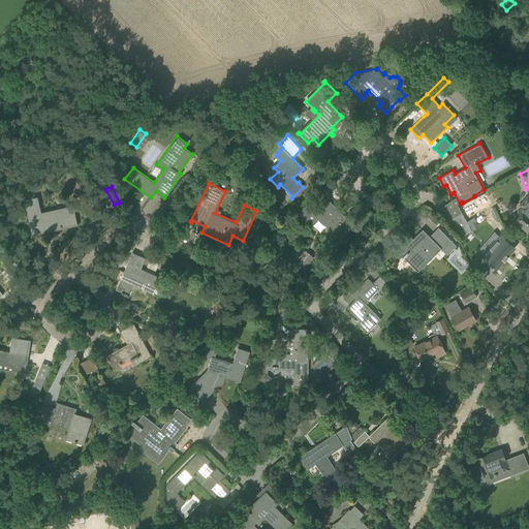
[(514,220),(527,232),(528,230),(528,195),(528,194),(519,205),(524,210),(514,220)]
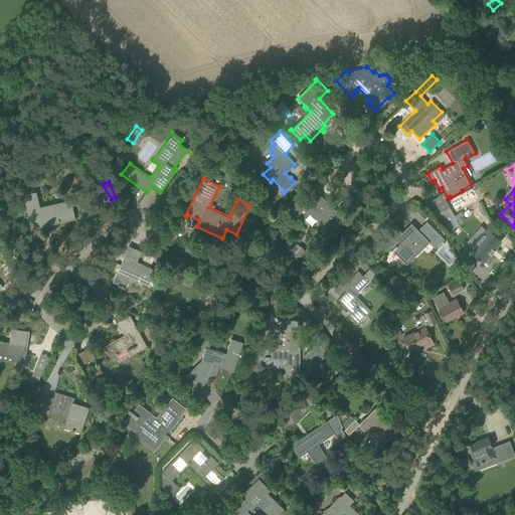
[(23,194),(31,229),(75,219),(70,199),(40,206),(36,190),(23,194)]
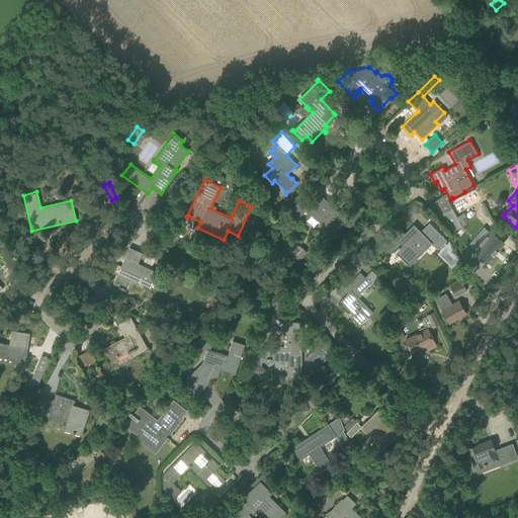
[(288,211),(295,218),(298,216),(305,222),(312,214),(325,227),(328,225),(336,232),(349,218),(341,209),(338,211),(319,193),(311,202),(304,195),(288,211)]
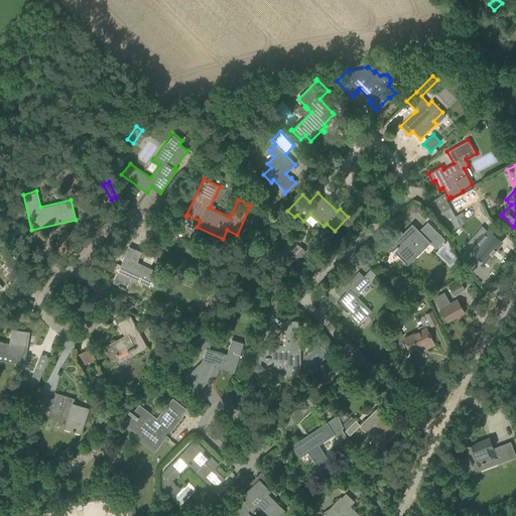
[(441,212),(450,230),(460,225),(450,208),(441,212)]
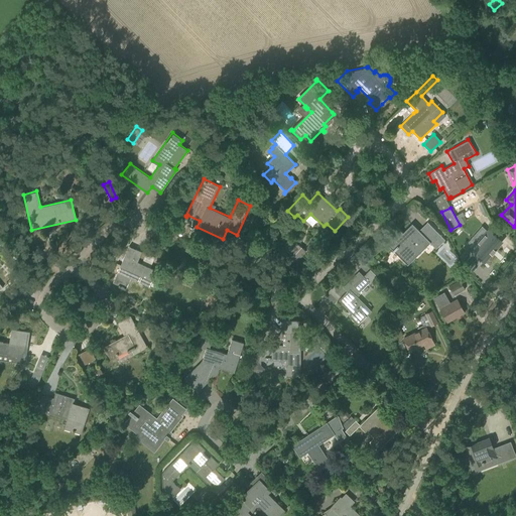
[(392,251),(393,252),(406,266),(429,243),(435,248),(444,239),(427,222),(418,231),(412,225),(399,237),(396,234),(387,243),(393,249),(392,251)]
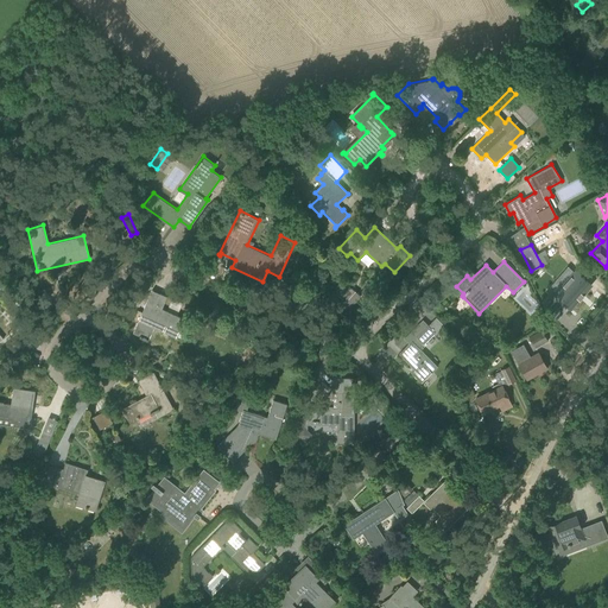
[(575,271),(562,284),(578,298),(588,289),(590,285),(575,271)]
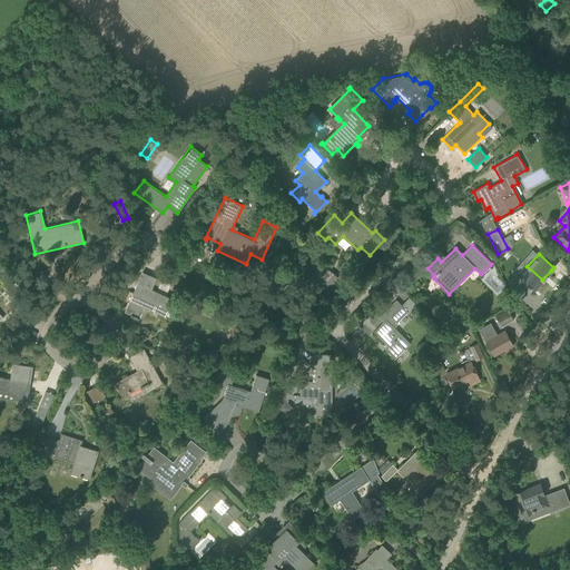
[(516,276),(509,284),(513,294),(517,290),(522,294),(530,285),(534,288),(539,284),(542,279),(527,266),(519,275),(520,276),(518,278),(516,276)]
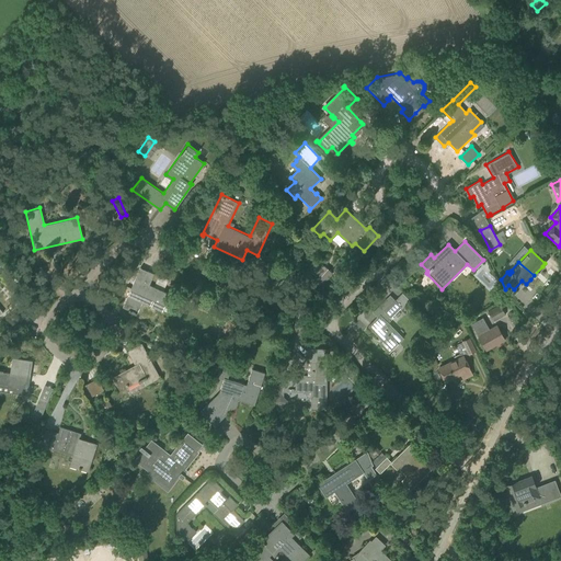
[(128,309),(128,311),(136,315),(141,302),(162,311),(170,295),(149,285),(153,274),(140,267),(123,307),(128,309)]
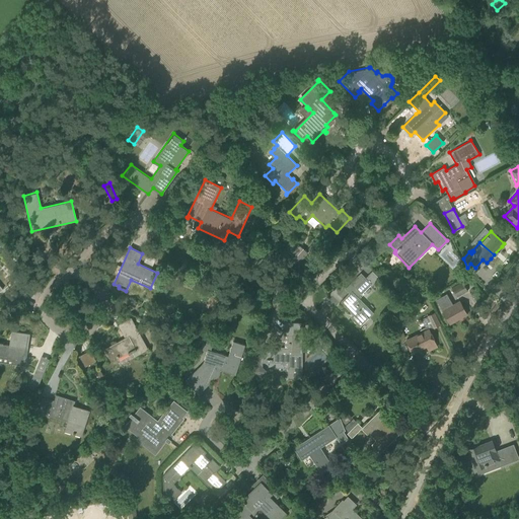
[(350,293),(341,302),(353,314),(351,317),(357,324),(366,315),(369,318),(373,313),(374,312),(359,298),(361,296),(360,295),(371,284),(378,277),(372,271),(365,278),(361,273),(345,289),(350,293)]
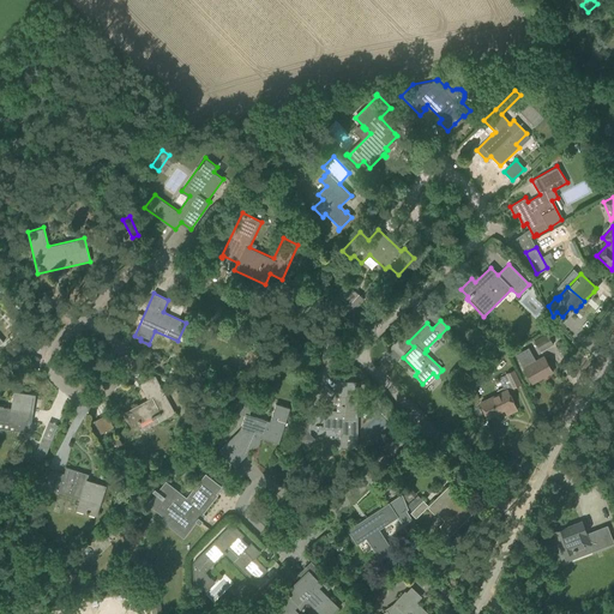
[(533,339),(540,351),(553,344),(546,332),(533,339)]
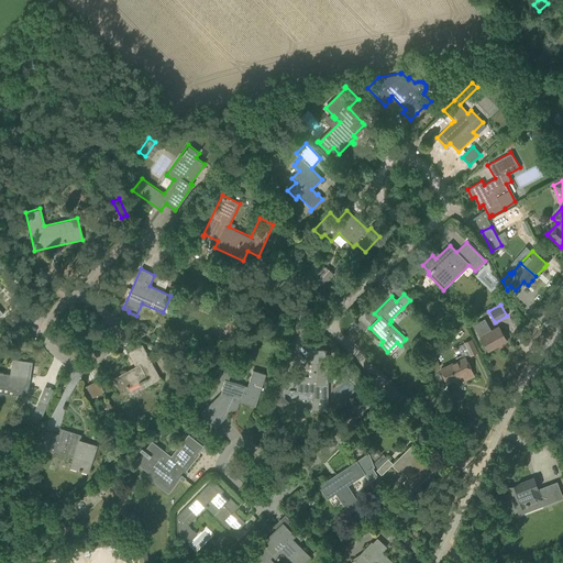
[(473,324),(488,351),(506,341),(498,326),(492,330),(485,318),(473,324)]
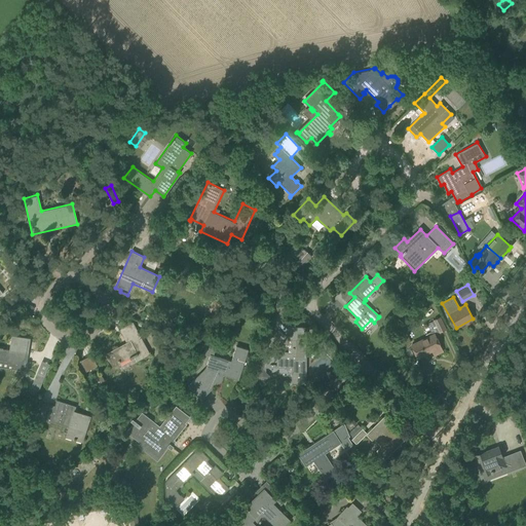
[(237,303),(233,315),(241,317),(246,305),(237,303)]
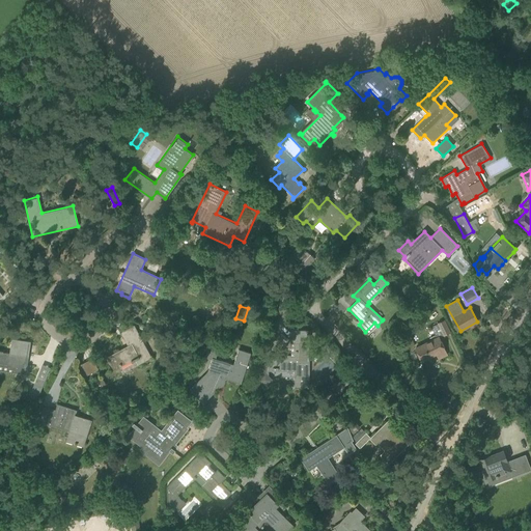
[(437,338),(425,343),(416,347),(421,361),(437,354),(439,358),(447,355),(439,337),(450,332),(445,319),(431,326),(437,338)]
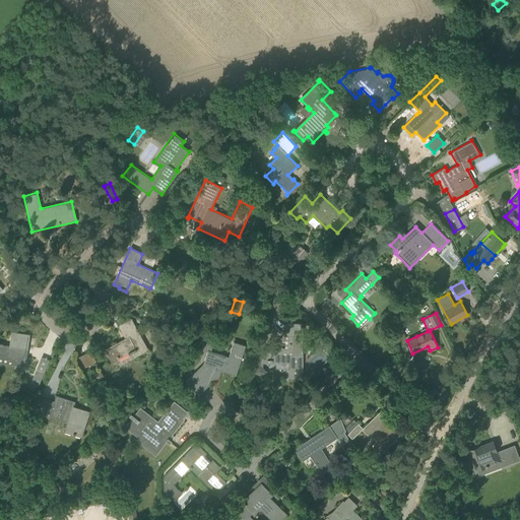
[(399,329),(395,331),(401,344),(404,343),(403,341),(406,338),(401,328),(413,323),(409,315),(395,321),(399,329)]
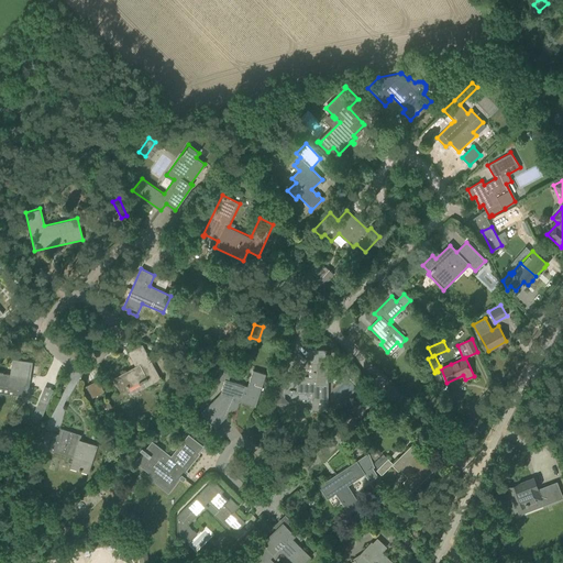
[(135,366),(113,378),(120,392),(143,379),(146,386),(161,378),(142,344),(128,352),(135,366)]
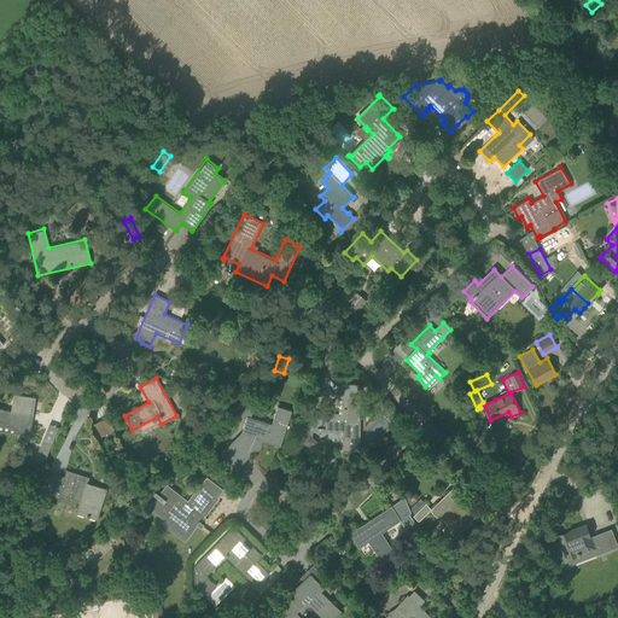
[(302,436),(302,437),(302,438),(303,438),(304,439),(302,441),(309,448),(316,441),(312,437),(313,436),(313,431),(343,432),(343,450),(360,450),(360,384),(339,384),(339,396),(343,396),(343,415),(312,417),(312,425),(305,425),(305,433),(304,433),(303,433),(303,435),(302,435),(302,436)]
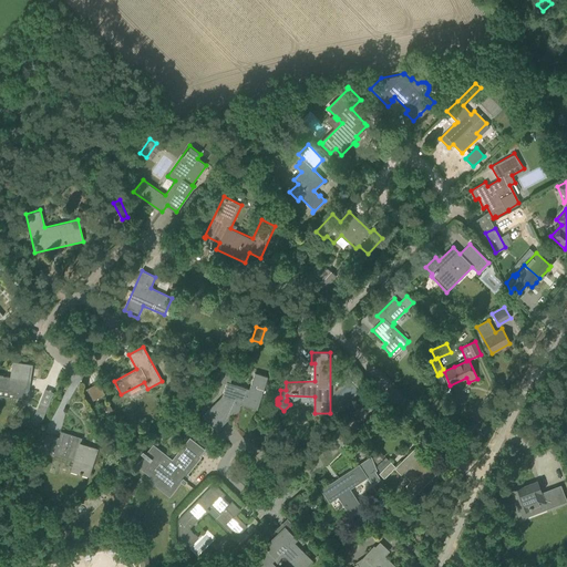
[(249,389),(229,382),(236,362),(226,359),(219,381),(226,383),(222,397),(202,415),(217,431),(228,420),(228,419),(228,416),(233,412),(235,413),(236,413),(237,413),(237,412),(238,412),(239,411),(239,410),(241,404),(257,410),(268,377),(255,372),(249,389)]
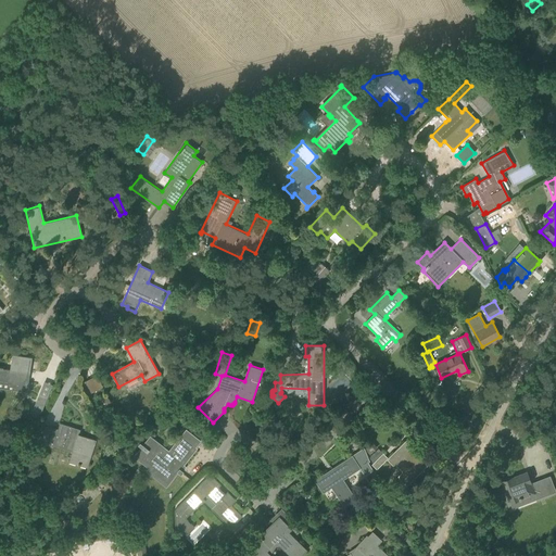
[(14,390),(15,390),(26,391),(32,358),(12,355),(10,369),(0,367),(0,381),(8,383),(8,386),(15,387),(14,390)]
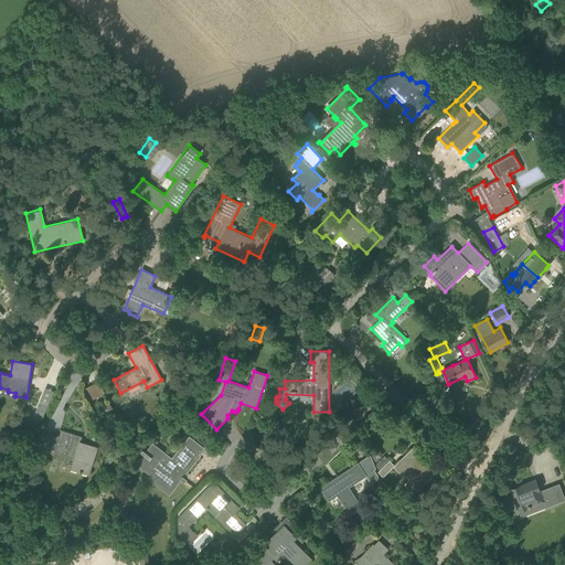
[(86,387),(93,400),(104,393),(98,381),(86,387)]
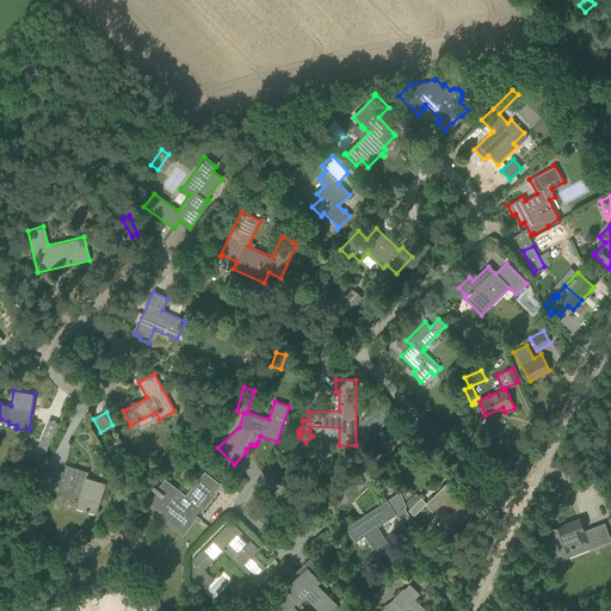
[(36,450),(44,454),(53,437),(43,432),(36,450)]
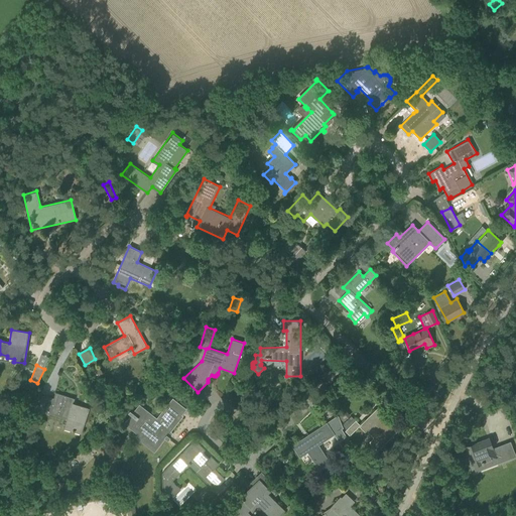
[(100,368),(95,371),(99,377),(104,373),(100,368)]
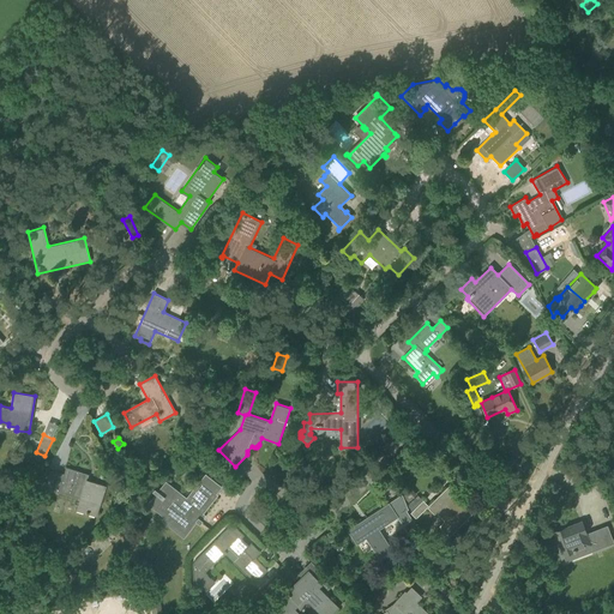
[(77,509),(96,515),(106,486),(86,480),(89,475),(66,468),(64,474),(49,469),(44,488),(79,499),(77,509)]
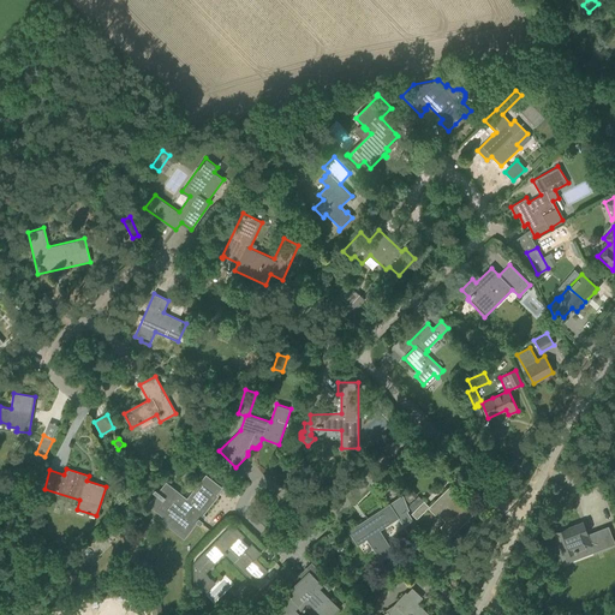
[(163,503),(159,509),(169,519),(165,524),(183,538),(193,525),(197,529),(199,525),(195,521),(198,518),(198,519),(218,496),(202,484),(189,500),(166,482),(157,491),(155,489),(153,491),(162,500),(163,503)]
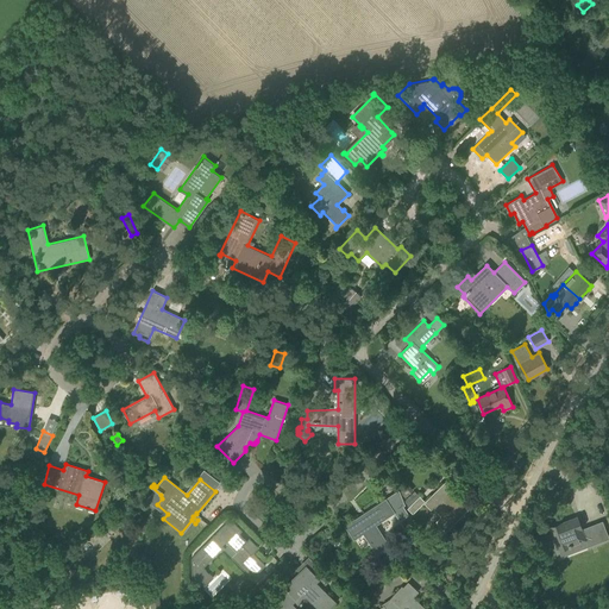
[(434,522),(437,525),(441,529),(443,529),(445,532),(469,508),(456,495),(457,494),(445,482),(425,501),(420,496),(407,509),(412,514),(424,503),(431,509),(433,508),(440,516),(434,522)]
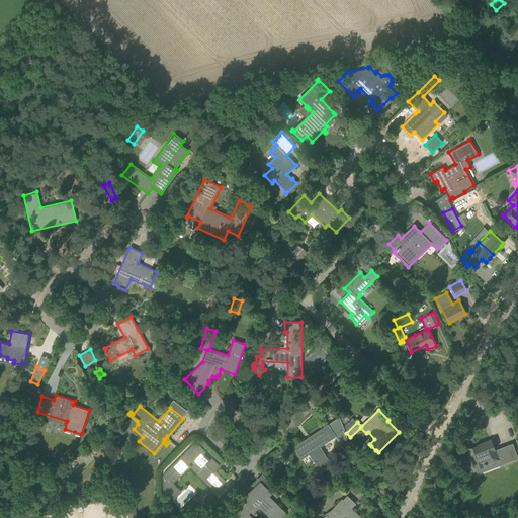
[(345,414),(340,418),(344,423),(350,419),(345,414)]
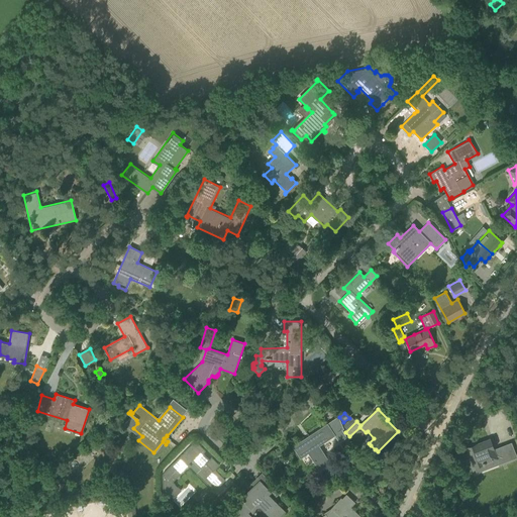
[(325,467),(324,464),(330,461),(319,445),(335,435),(339,441),(346,437),(342,430),(343,429),(338,416),(293,446),(300,457),(308,453),(319,471),(325,467)]
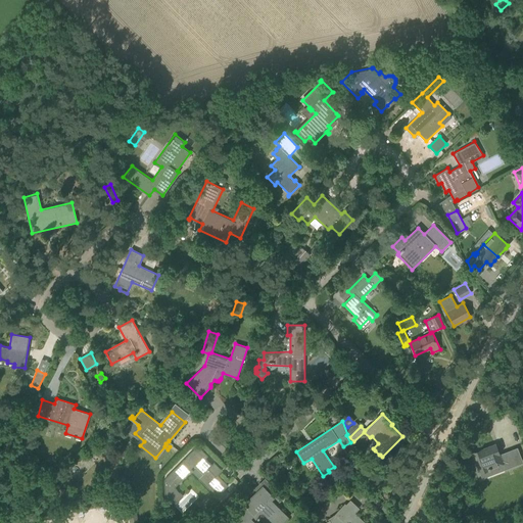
[(21,449),(30,450),(31,443),(22,442),(21,449)]
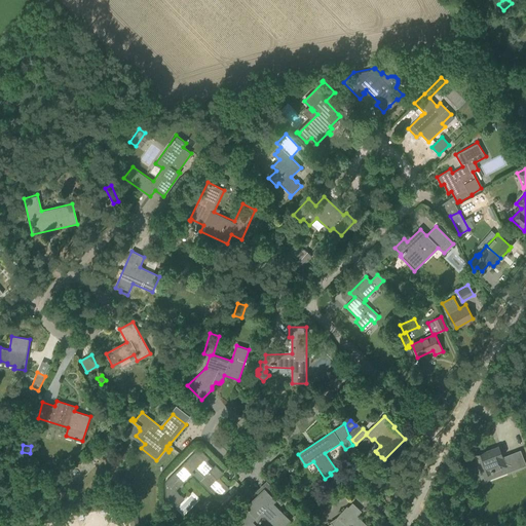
[(474,455),(479,471),(491,466),(495,476),(518,467),(511,449),(489,457),(486,451),(474,455)]
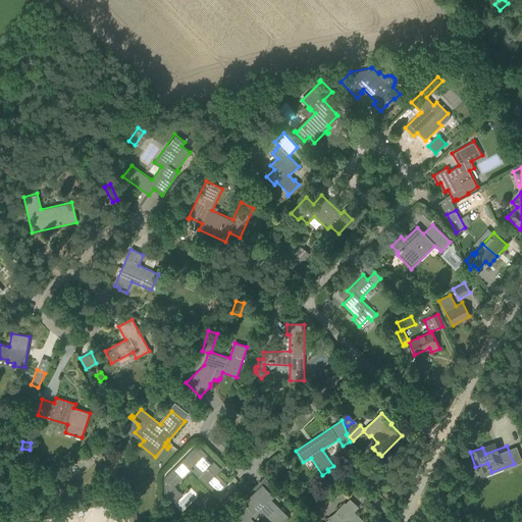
[(212,464),(205,458),(207,455),(201,450),(201,449),(200,449),(199,448),(198,448),(197,448),(196,449),(195,449),(194,449),(193,450),(164,478),(164,491),(174,502),(181,494),(173,486),(190,469),(191,470),(193,469),(192,468),(195,465),(203,473),(198,477),(216,494),(215,496),(216,496),(227,484),(216,474),(221,469),(220,468),(214,462),(212,464)]
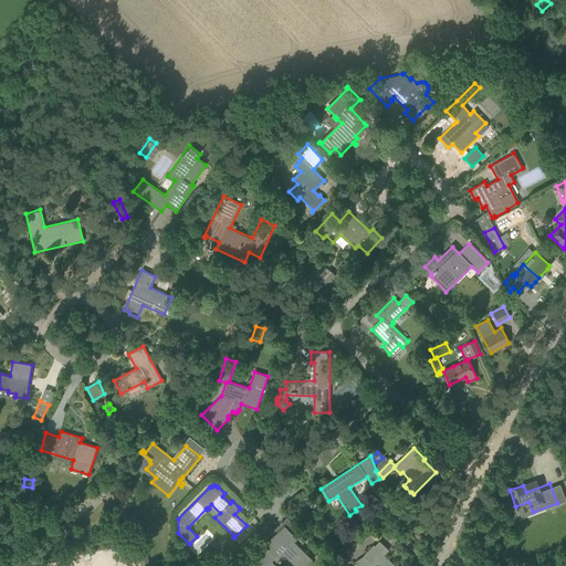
[(295,565),(305,565),(313,559),(297,544),(294,541),(296,538),(284,525),(255,554),(263,562),(258,565),(278,565),(274,563),(284,554),(295,565)]
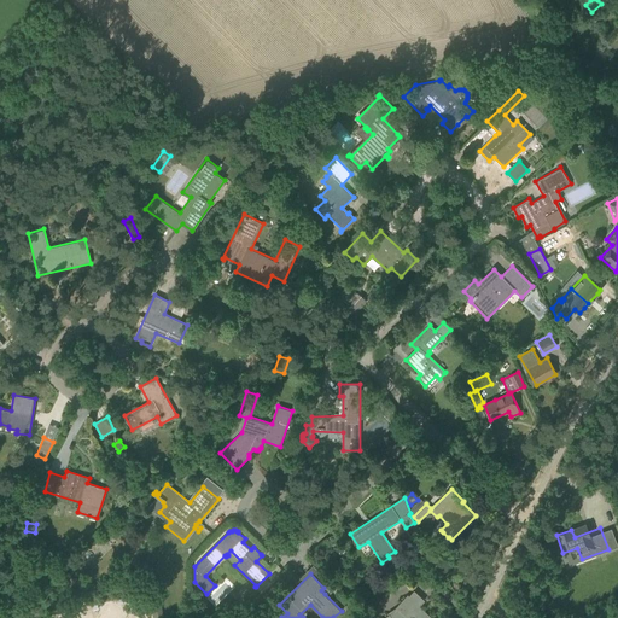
[(396,606),(396,607),(390,613),(382,617),(430,617),(418,606),(423,601),(413,592),(409,595),(407,594),(396,606)]
